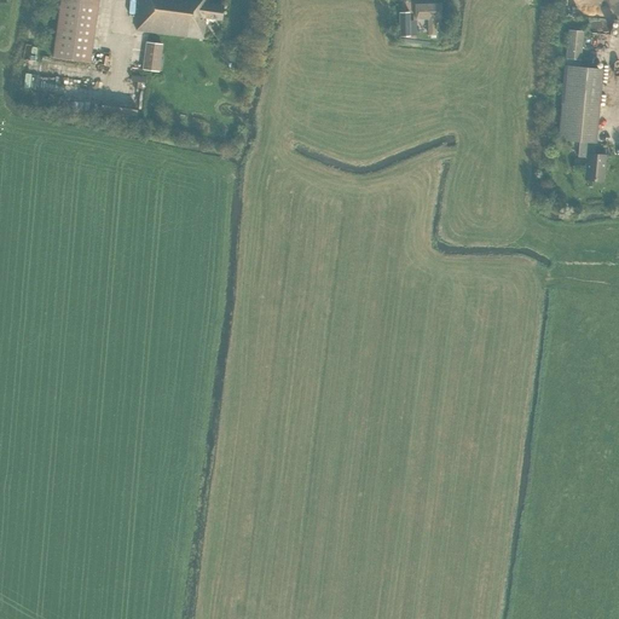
[(98,0),(61,0),(53,57),(90,63),(98,0)]
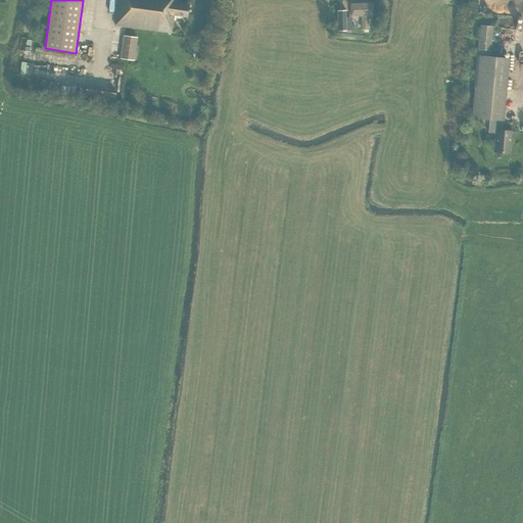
[(174,15),(188,17),(189,5),(176,3),(176,0),(117,0),(114,26),(172,34),(174,15)]
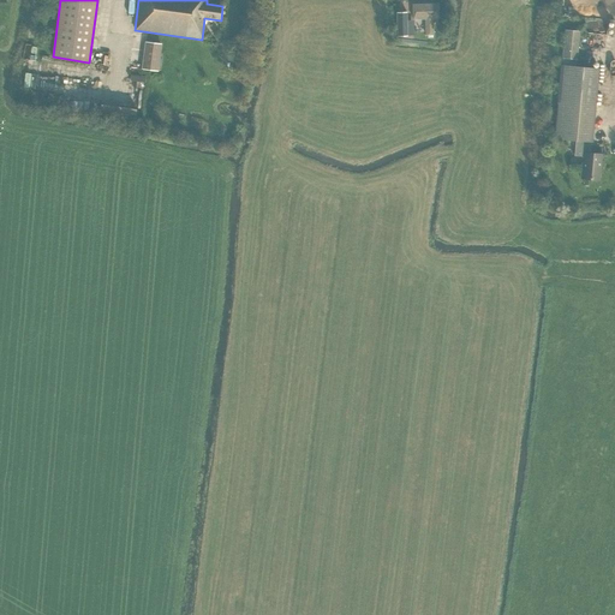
[(413,19),(425,19),(425,35),(433,35),(433,18),(439,18),(439,4),(413,5),(413,19)]
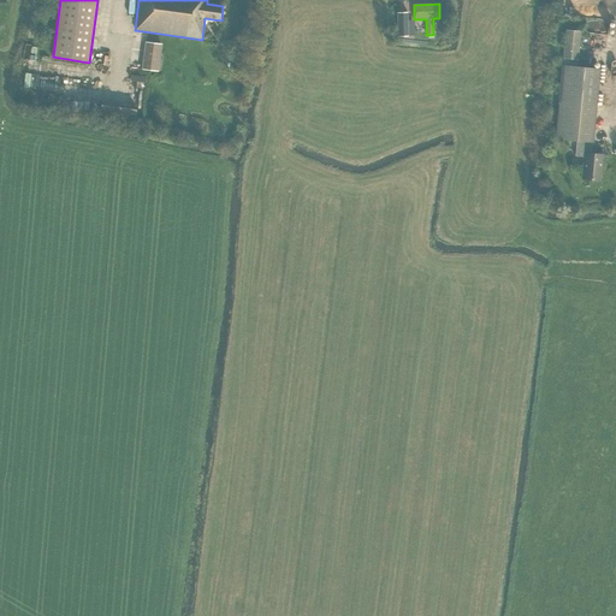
[(407,12),(397,13),(398,37),(408,36),(407,12)]
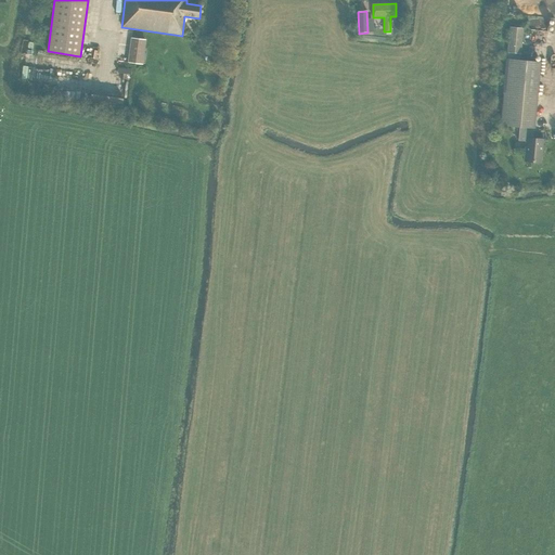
[(540,62),(519,60),(523,27),(510,26),(506,52),(507,52),(507,59),(506,59),(500,125),(519,127),(518,141),(526,141),(524,160),(541,163),(543,139),(531,138),(532,128),(533,128),(540,62)]
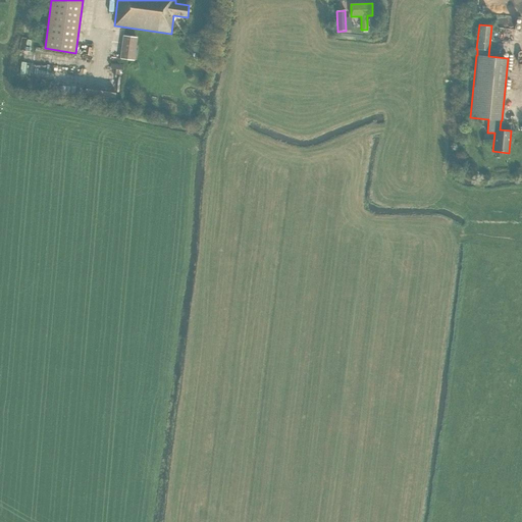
[(120,59),(133,61),(137,38),(124,36),(120,59)]
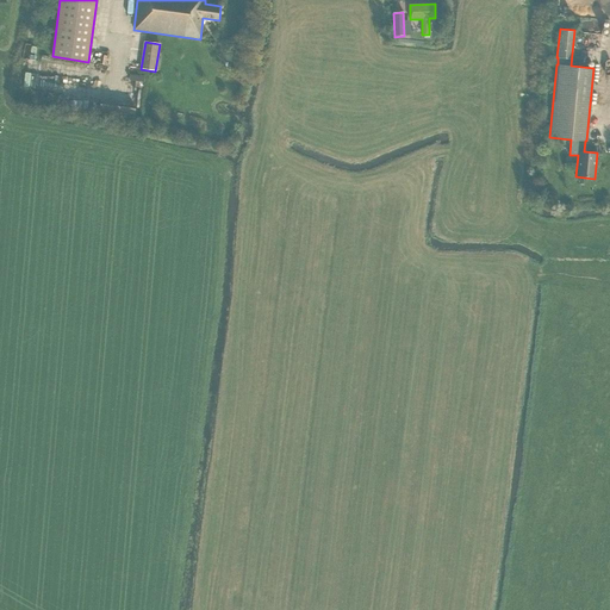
[(37,87),(37,74),(26,73),(25,87),(37,87)]
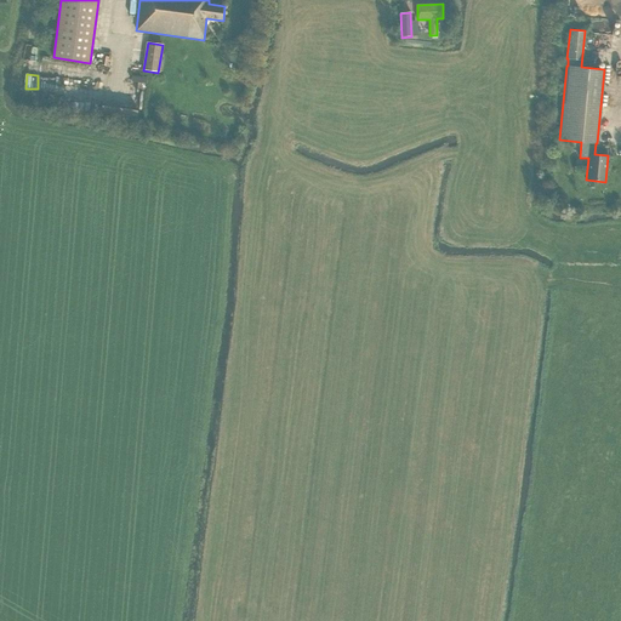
[(137,108),(102,103),(101,110),(117,112),(115,120),(135,123),(137,108)]
